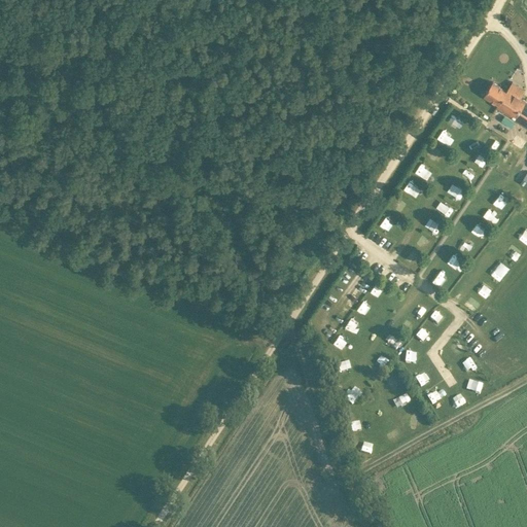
[(488,97),(498,103),(497,105),(526,124),(526,100),(524,99),(507,89),(506,90),(492,81),(484,94),(488,97)]
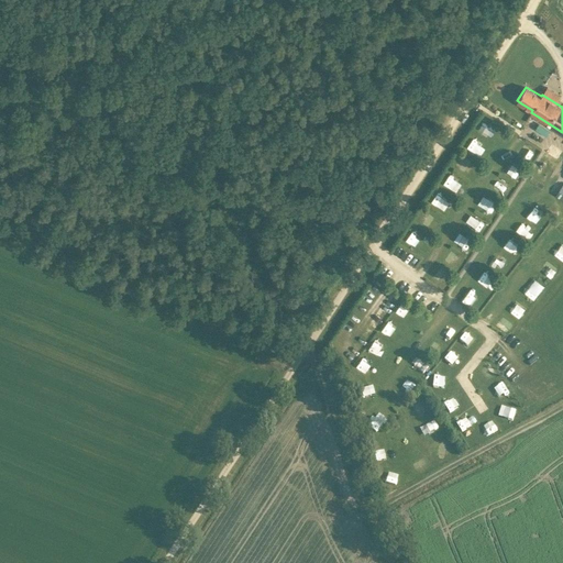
[(482,121),(477,131),(493,138),(497,128),(482,121)]
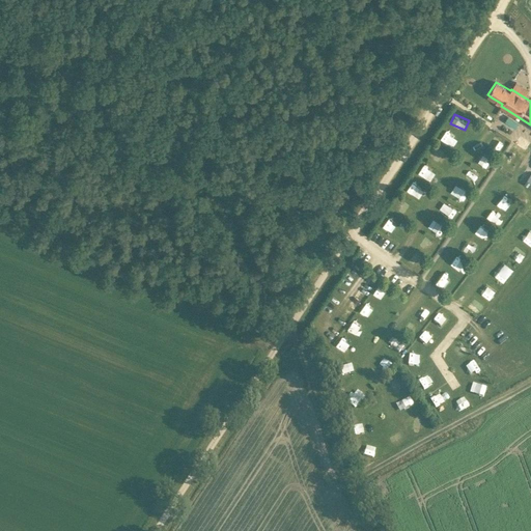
[(446,130),(441,138),(454,145),(458,137),(446,130)]
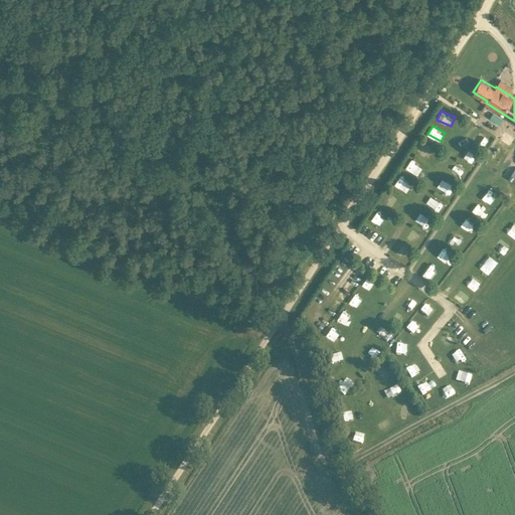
[(421,142),(416,150),(424,155),(430,147),(421,142)]
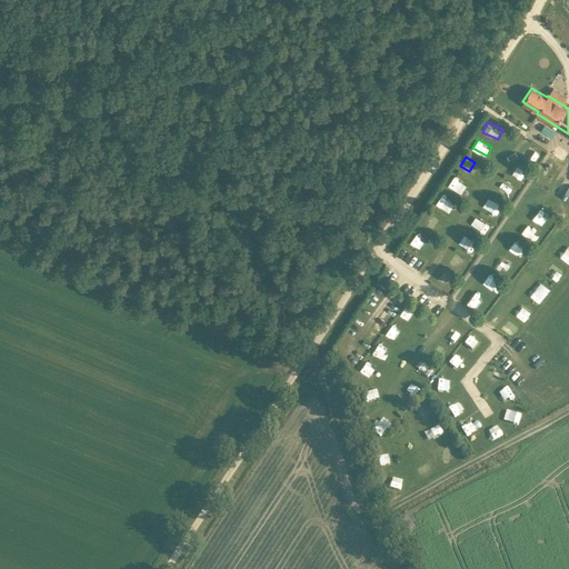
[(453,176),(448,185),(456,190),(462,181),(453,176)]
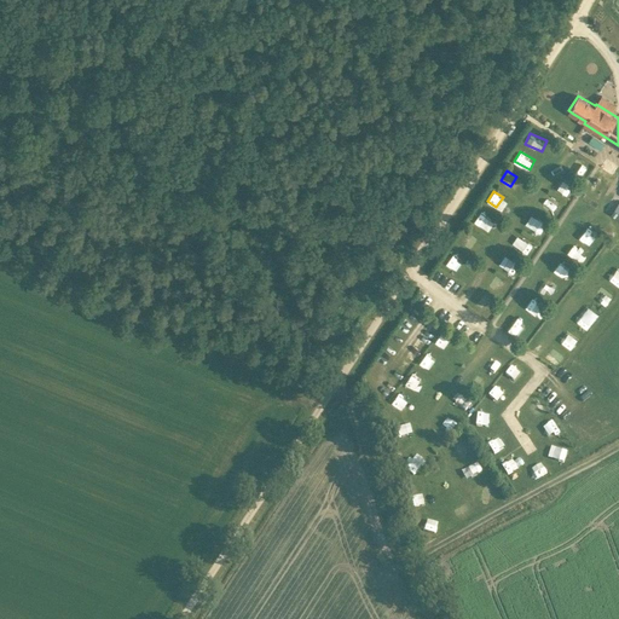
[(550,197),(544,208),(554,213),(560,202),(550,197)]
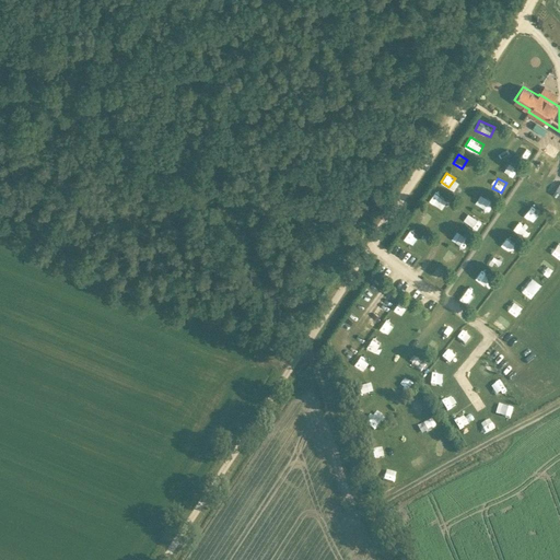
[(516,223),(511,230),(518,236),(524,230),(516,223)]
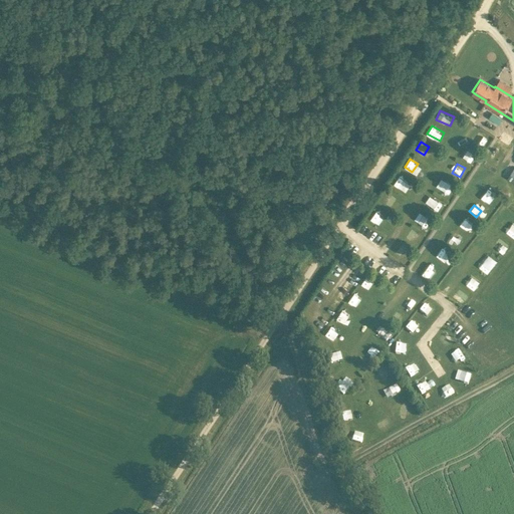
[(419,222),(426,227),(431,219),(424,214),(419,222)]
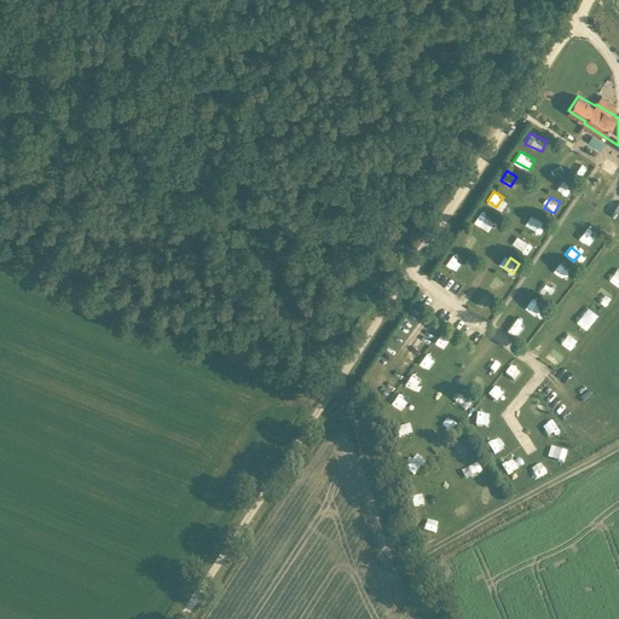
[(560,261),(553,271),(566,281),(573,272),(560,261)]
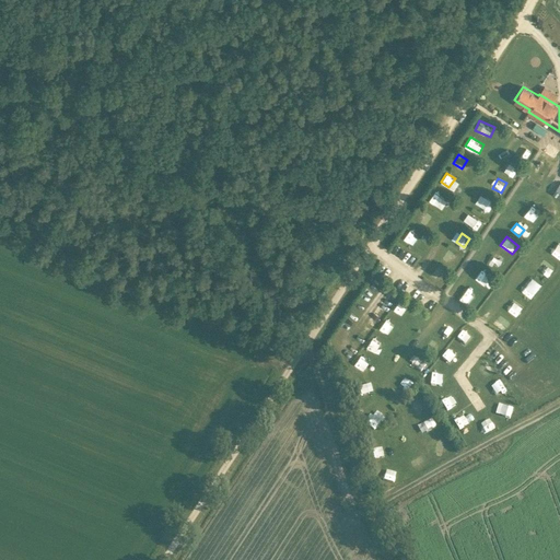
[(451,264),(456,257),(450,252),(443,258),(451,264)]
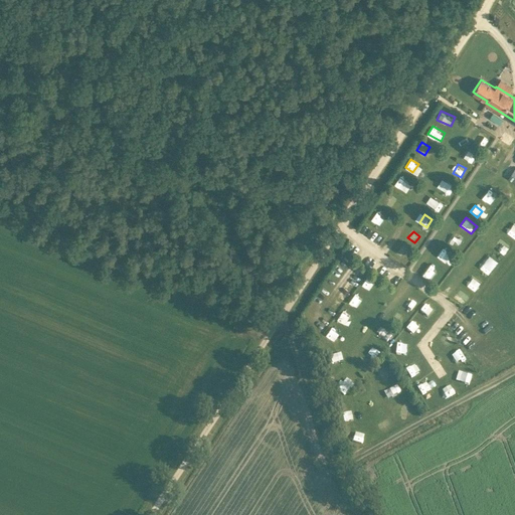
[(348,301),(356,307),(361,299),(354,294),(348,301)]
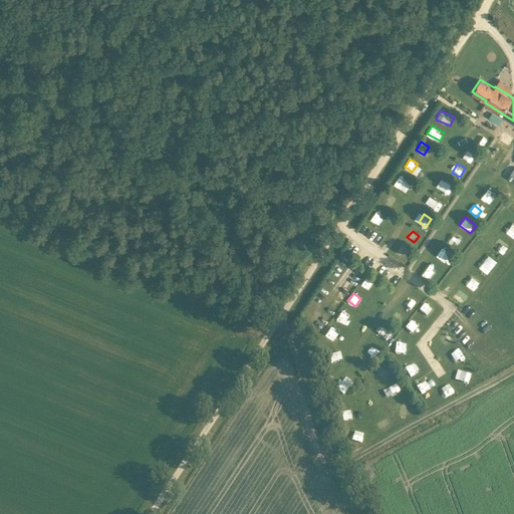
[(404,305),(412,309),(416,302),(409,298),(404,305)]
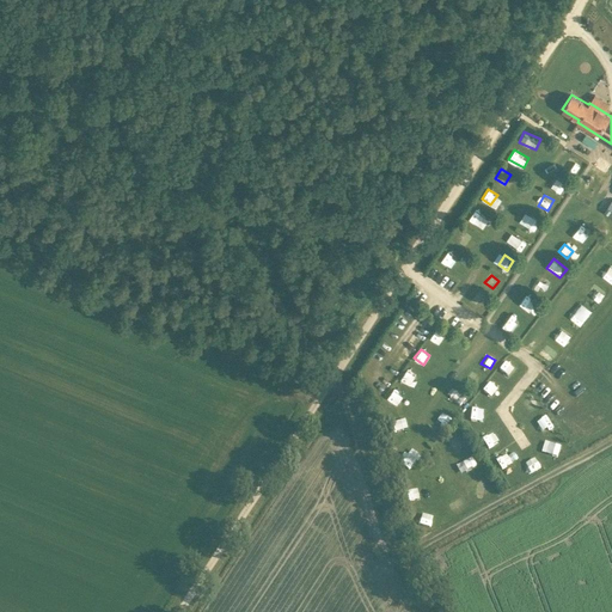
[(408,367),(401,378),(415,387),(422,377),(408,367)]
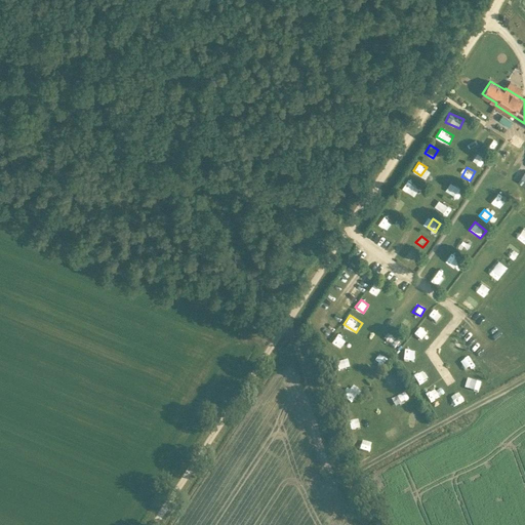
[(406,319),(400,326),(407,332),(413,325),(406,319)]
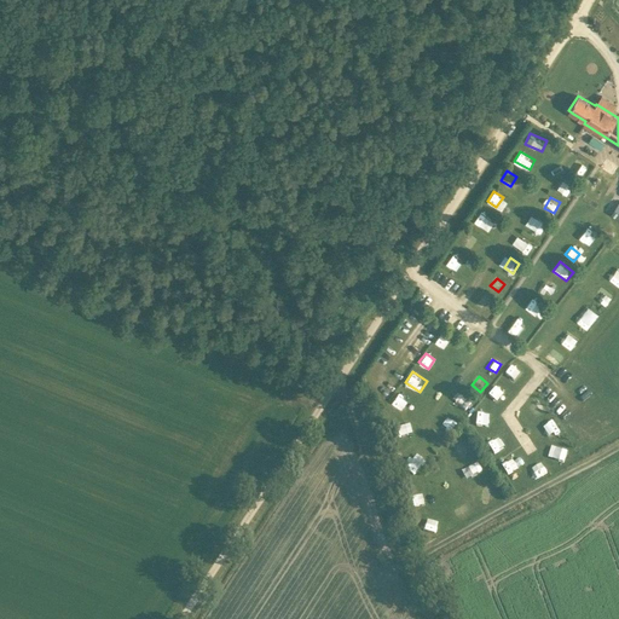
[(490,399),(501,403),(504,392),(493,388),(490,399)]
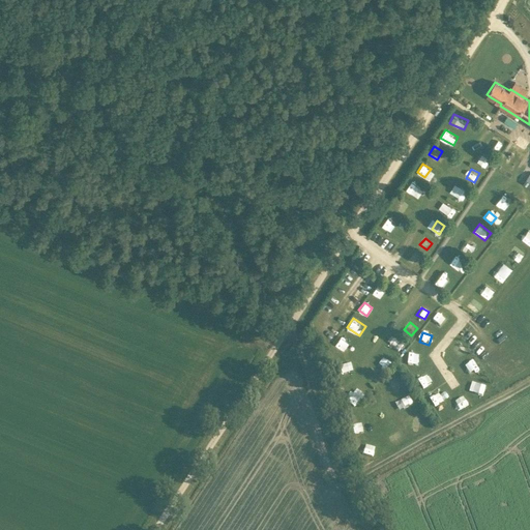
[(341,336),(336,344),(349,351),(353,344),(341,336)]
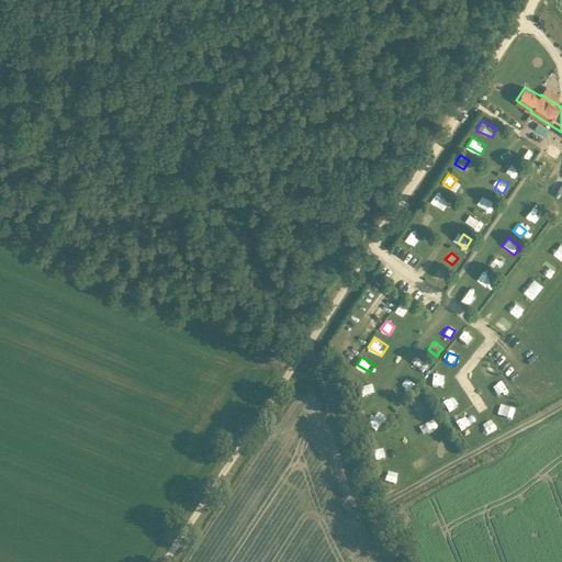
[(419,360),(415,367),(423,372),(427,366),(419,360)]
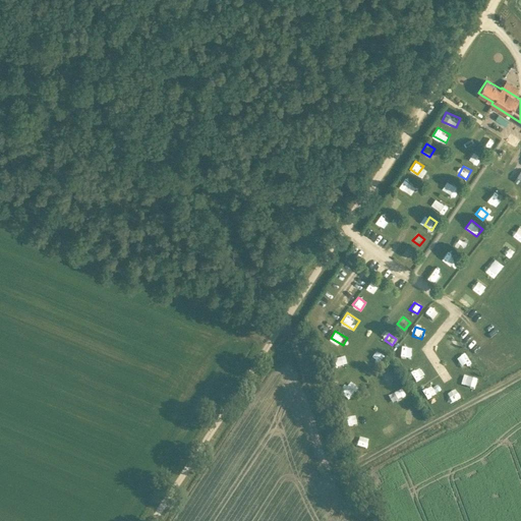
[(452,351),(460,346),(454,337),(446,342),(452,351)]
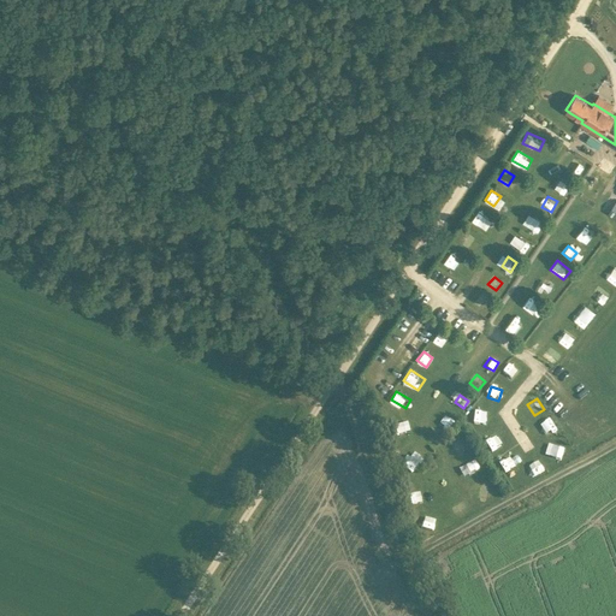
[(474,424),(493,426),(493,414),(475,413),(474,424)]
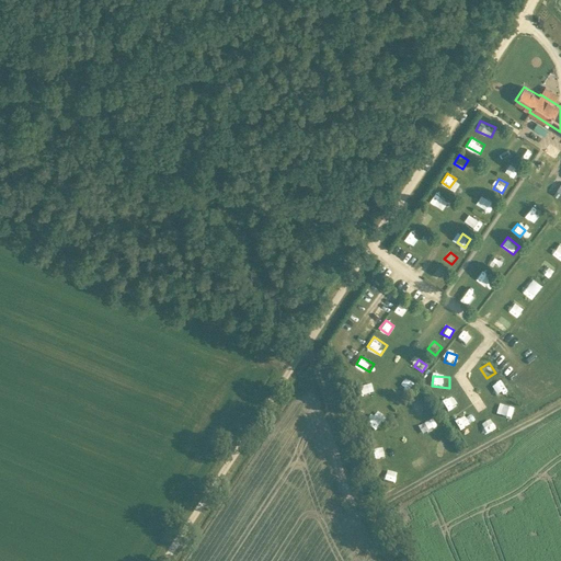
[(405,379),(400,388),(409,393),(414,385),(405,379)]
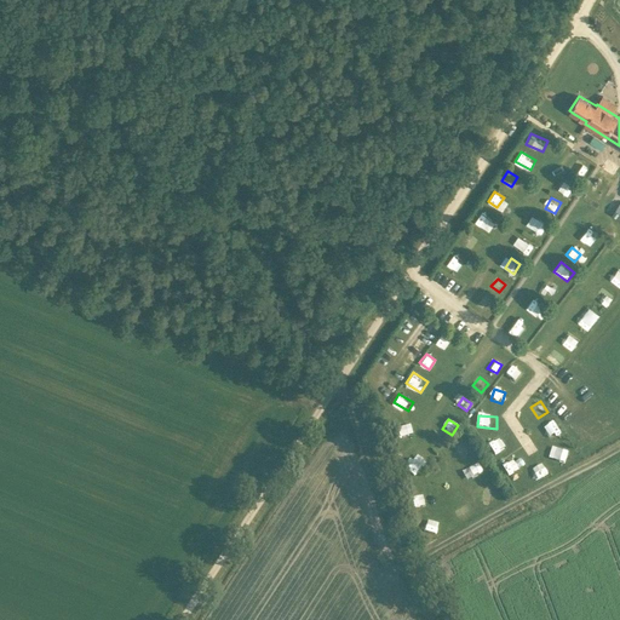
[(551,438),(560,432),(554,424),(545,430),(551,438)]
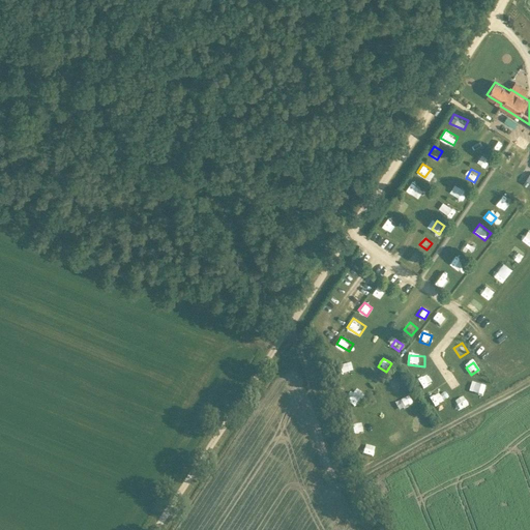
[(339,375),(347,374),(347,365),(337,366),(339,375)]
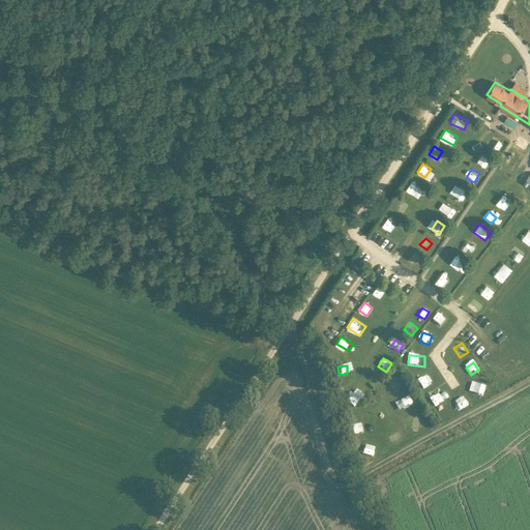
[(400,375),(391,380),(393,384),(396,382),(401,389),(407,385),(400,375)]
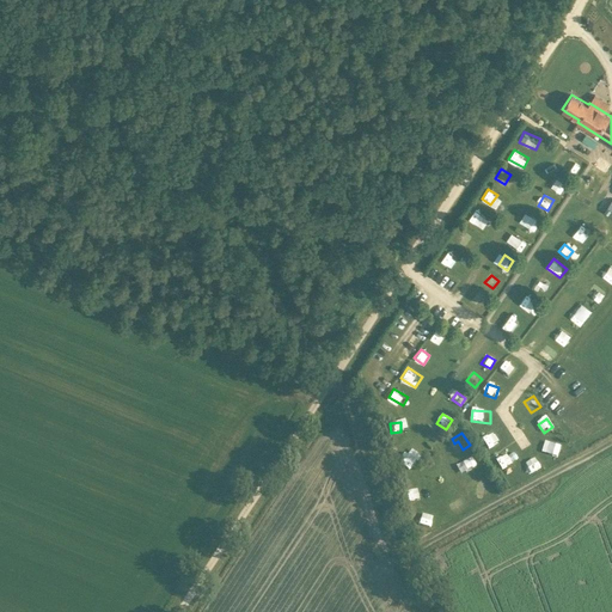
[(551,442),(546,454),(557,459),(562,446),(551,442)]
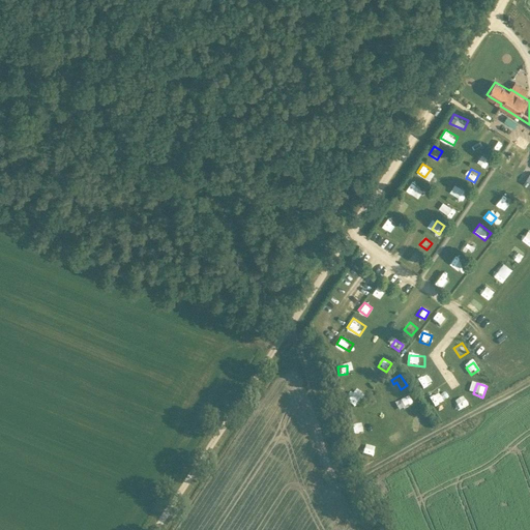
[(355,407),(360,400),(353,394),(348,402),(355,407)]
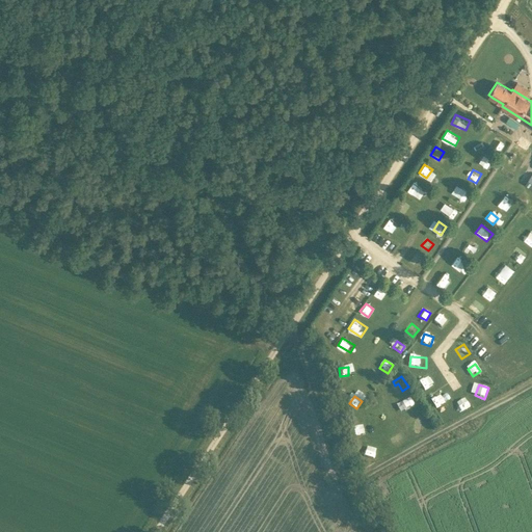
[(395,447),(404,443),(400,434),(391,439),(395,447)]
